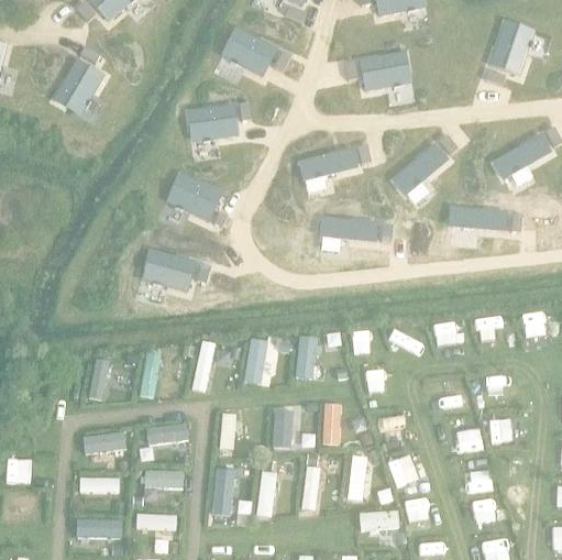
[(90,0),(108,21),(132,0),(90,0)]
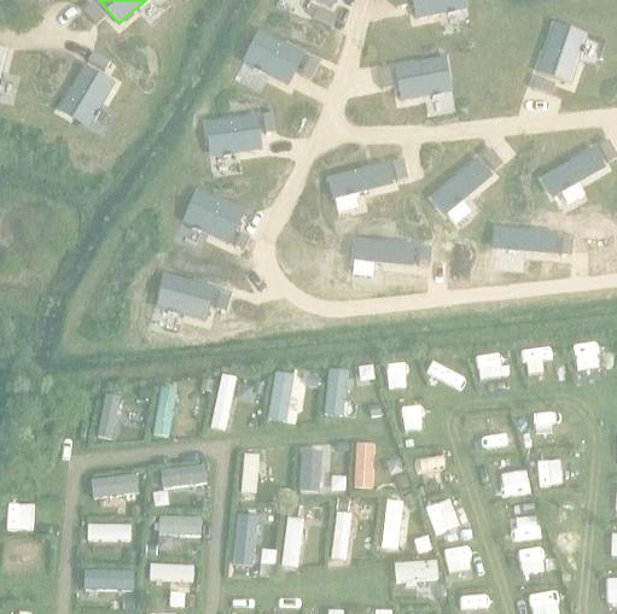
[(413,0),(417,17),(461,9),(460,0),(413,0)]
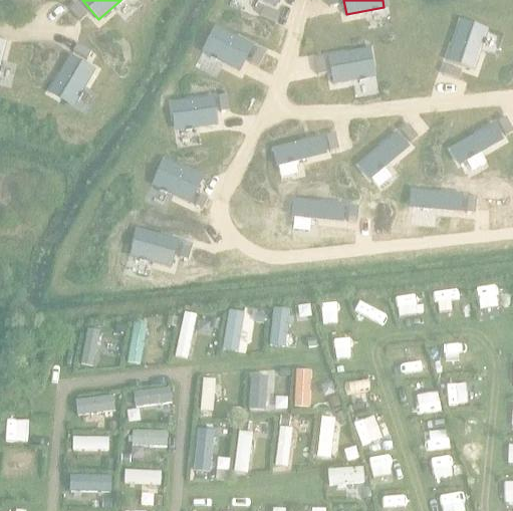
[(76,2),(69,8),(80,20),(86,14),(76,2)]
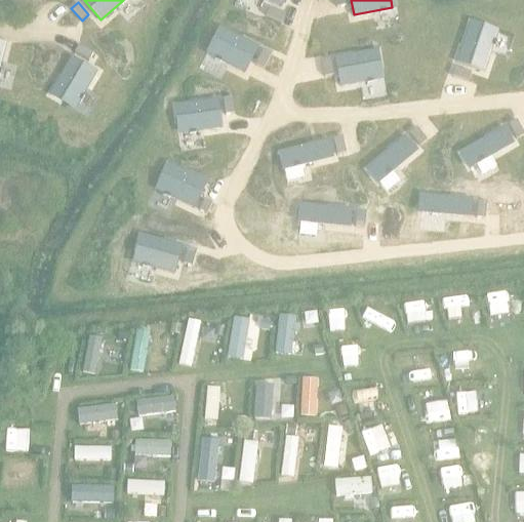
[(266,14),(281,21),(284,12),(269,6),(266,14)]
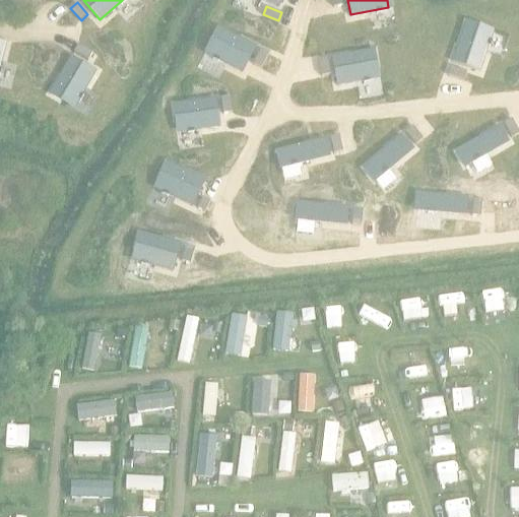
[(466,19),(452,60),(479,69),(492,33),(478,27),(479,24),(466,19)]
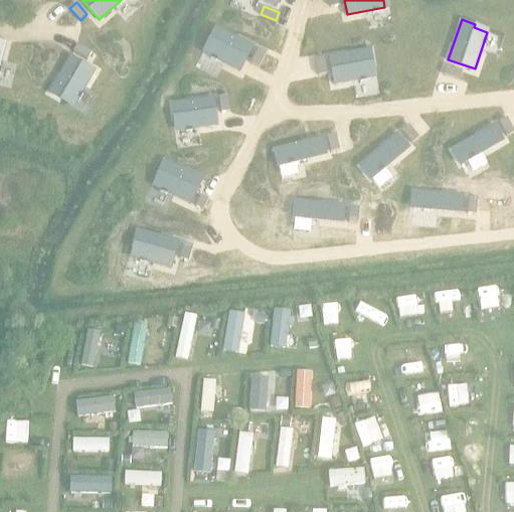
[(212,39),(206,52),(239,69),(252,44),(215,25),(209,38),(212,39)]
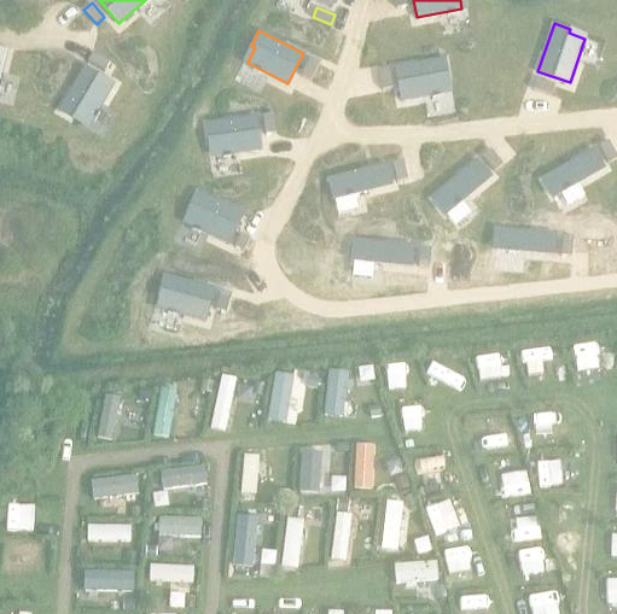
[(93,51),(87,60),(104,70),(110,60),(93,51)]
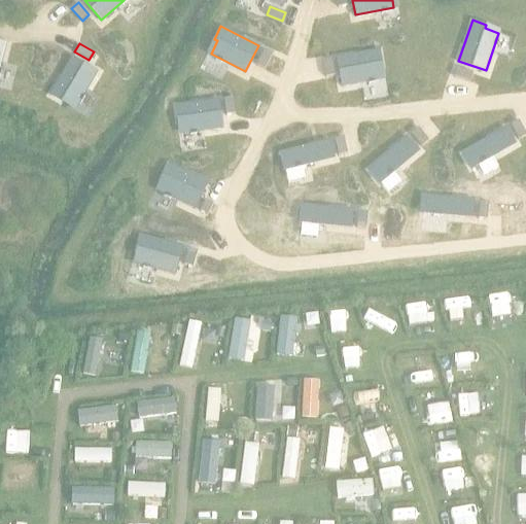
[(264,48),(256,63),(265,67),(272,53),(264,48)]
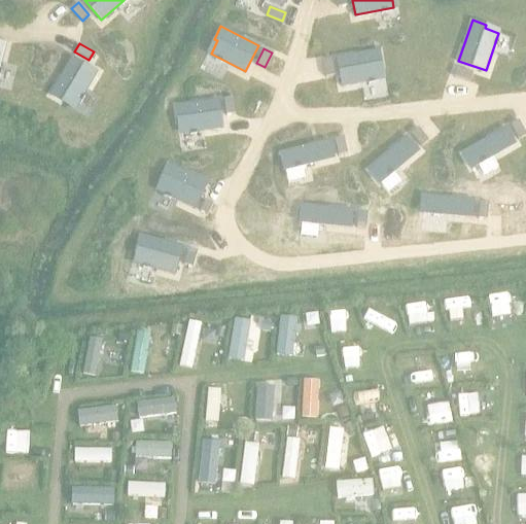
[(356,51),(318,71),(320,83),(323,82),(329,95),(366,79),(356,51)]
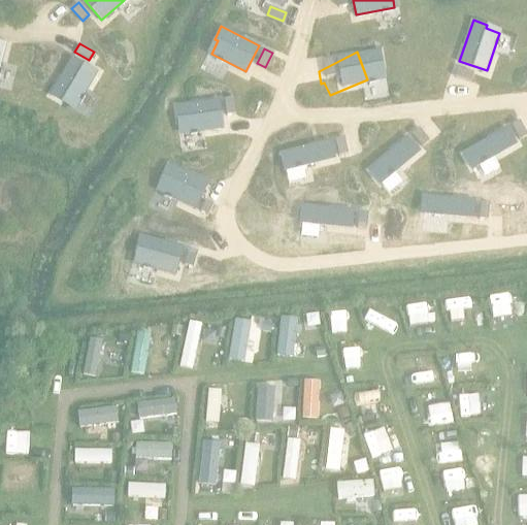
[(71,56),(50,93),(62,100),(64,97),(76,104),(97,71),(71,56)]
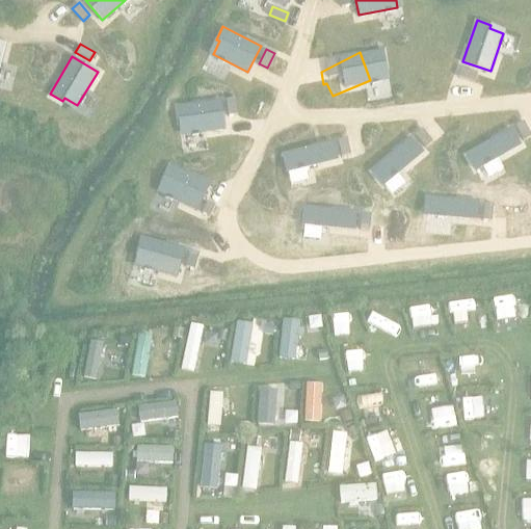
[(477,72),(461,68),(458,76),(475,81),(477,72)]
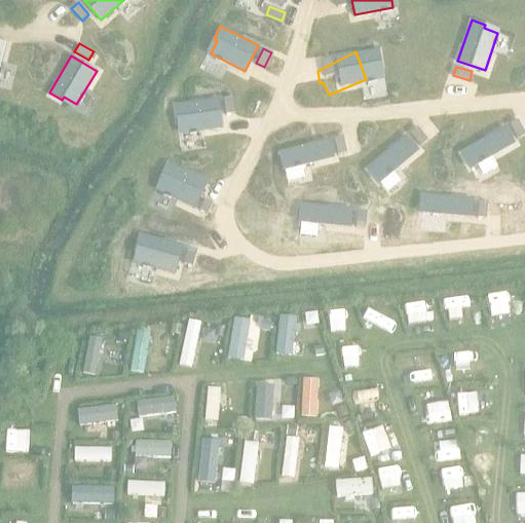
[(232,96),(223,97),(226,113),(234,112),(232,96)]
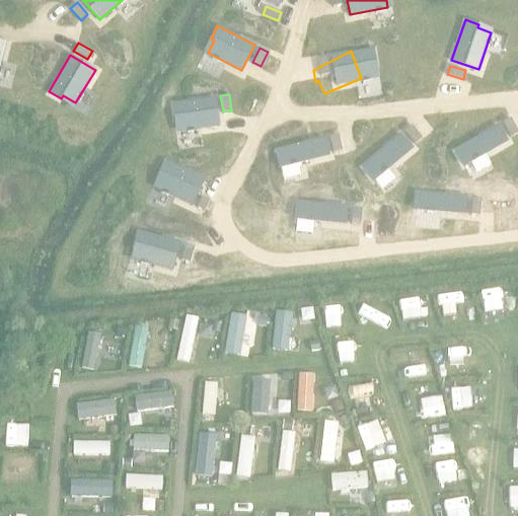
[(215,96),(173,102),(175,117),(178,116),(180,130),(219,125),(215,96)]
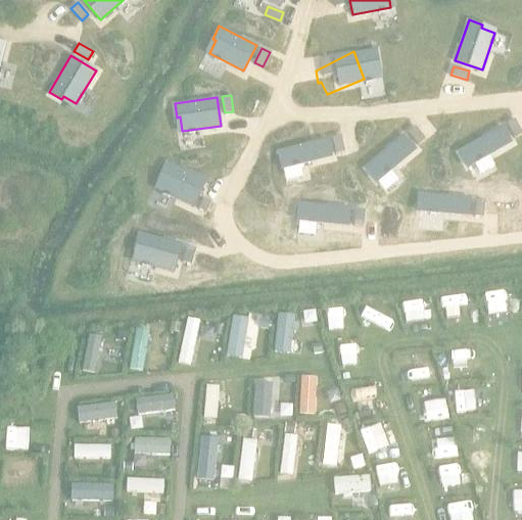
[(521,128),(516,119),(509,123),(517,137),(521,133),(521,128)]
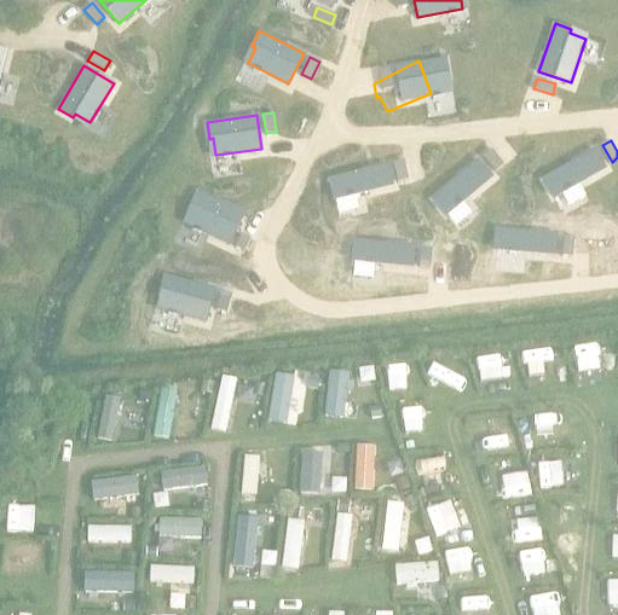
[(492,148),(484,155),(496,169),(504,162),(492,148)]
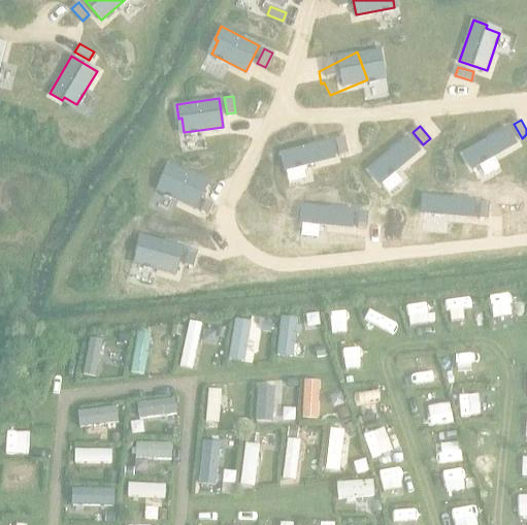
[(506,126),(462,152),(473,169),(518,142),(506,126)]
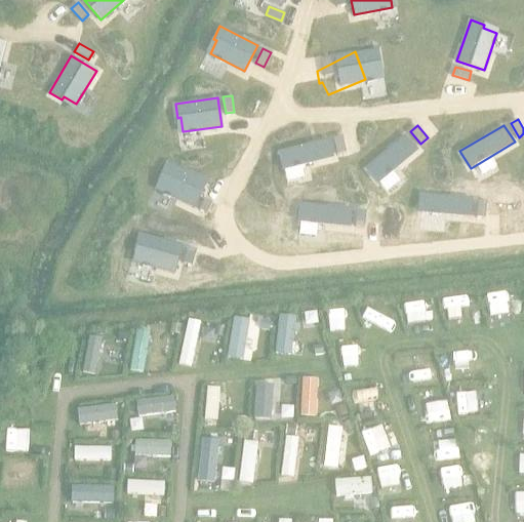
[(343,135),(333,137),(337,153),(346,151),(343,135)]
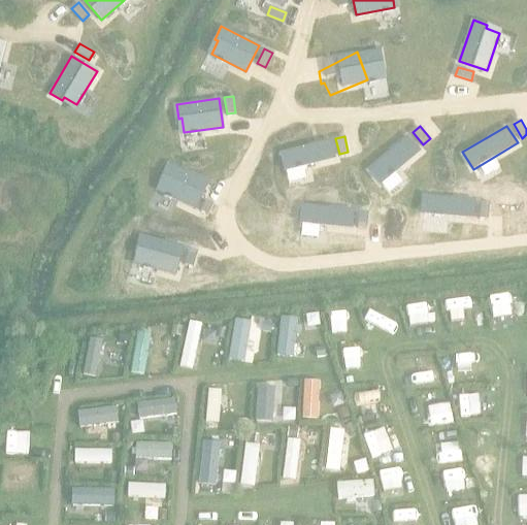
[(406,136),(367,169),(380,185),(421,151),(406,136)]
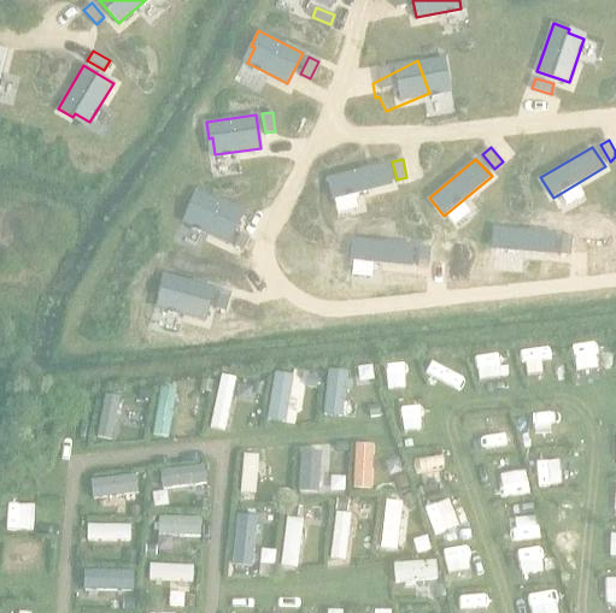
[(392,183),(387,163),(328,175),(333,198),(392,183)]
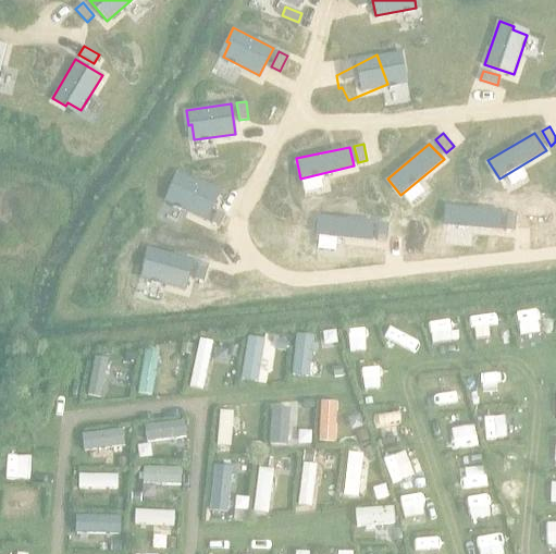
[(175,187),(169,201),(206,219),(219,192),(178,172),(172,186),(175,187)]
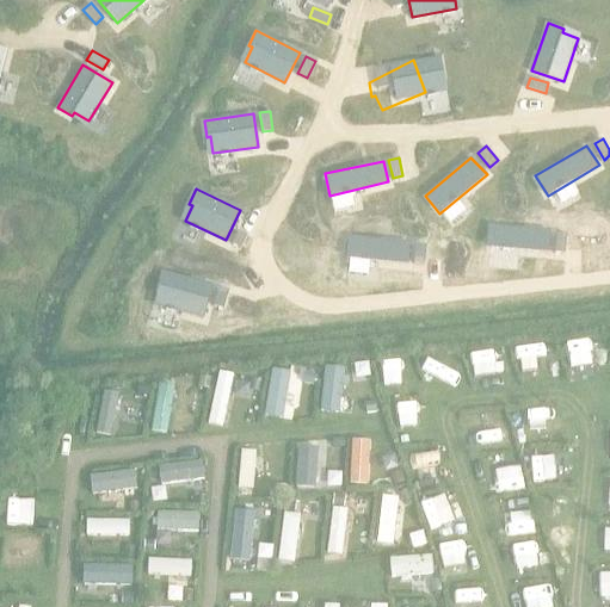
[(548,230),(491,225),(491,246),(549,251),(548,230)]
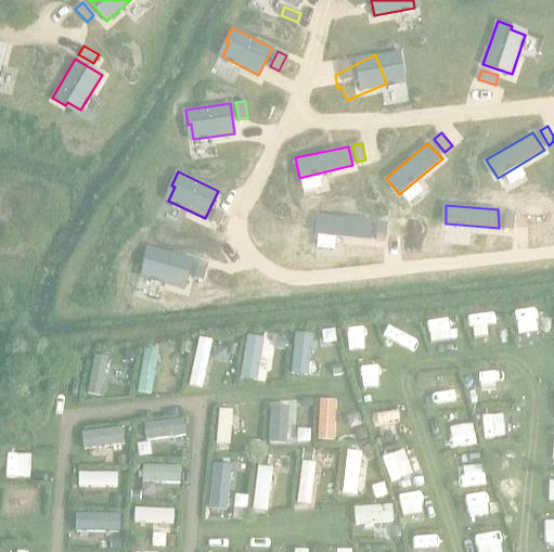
[(223,213),(216,209),(214,215),(210,221),(218,225),(223,213)]
